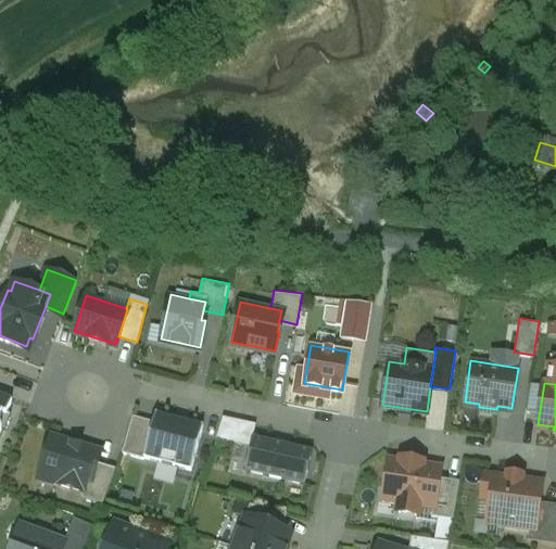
[(0,429),(1,425),(5,426),(11,412),(7,410),(12,396),(0,392),(0,429)]
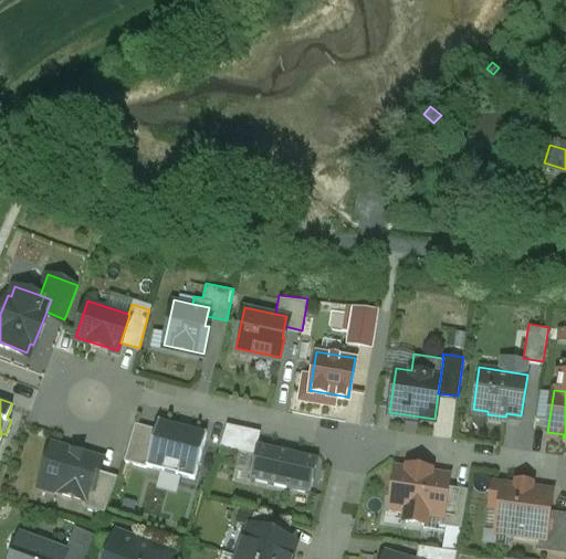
[(175,423),(159,419),(157,426),(147,462),(164,466),(163,468),(178,472),(178,471),(195,475),(206,431),(190,426),(190,425),(176,421),(175,423)]
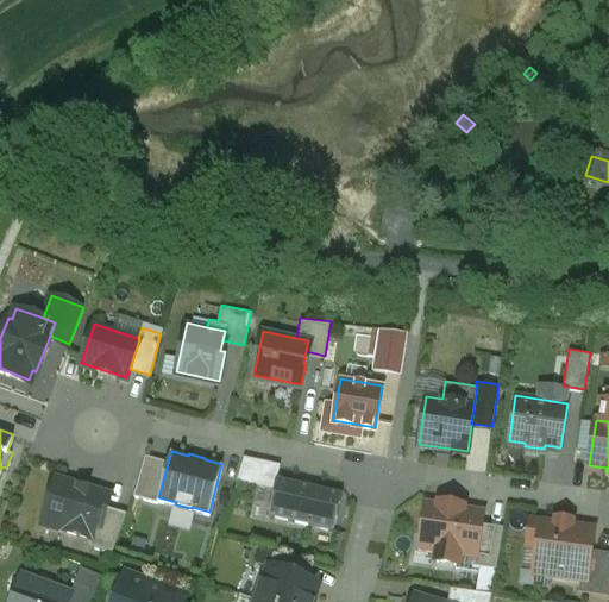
[(169,459),(145,453),(136,486),(133,494),(157,500),(158,497),(169,459)]
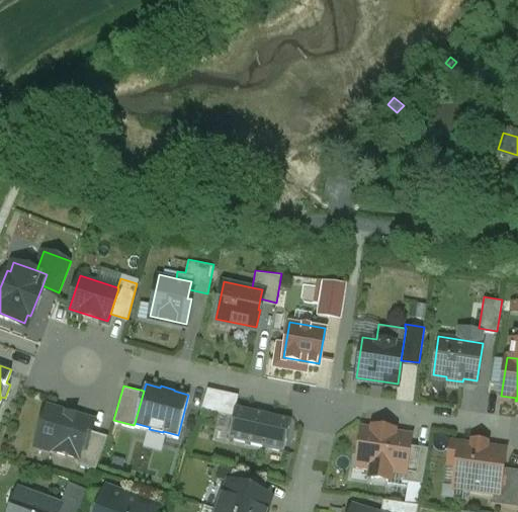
[(238,394),(207,387),(201,408),(234,415),(236,405),(238,394)]
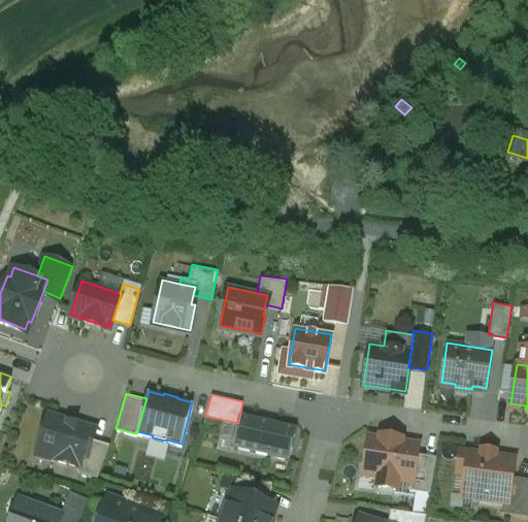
[(296,426),(240,413),(238,423),(233,445),(289,458),(296,426)]
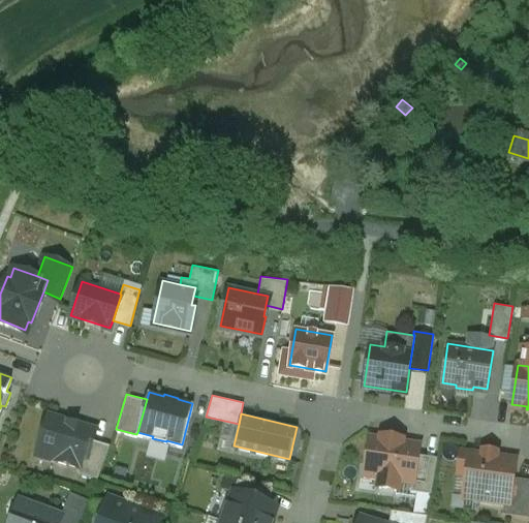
[(82,433),(85,425),(49,414),(38,447),(57,453),(55,459),(79,466),(84,468),(93,436),(82,433)]
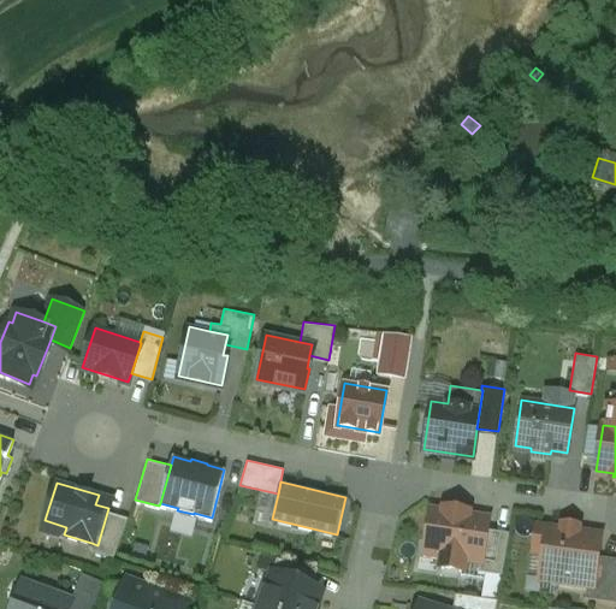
[(108,508),(98,545),(92,543),(90,550),(113,557),(128,516),(108,508)]
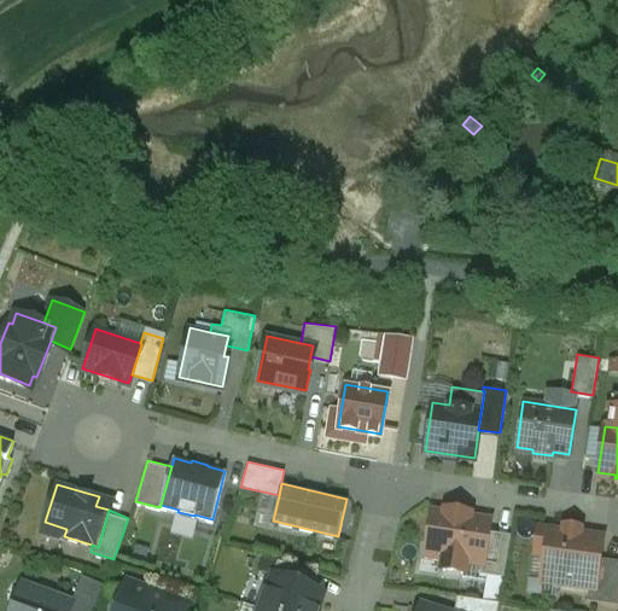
[(467,513),(447,510),(447,513),(433,511),(427,552),(465,557),(462,569),(479,571),(487,529),(489,519),(467,516),(467,513)]
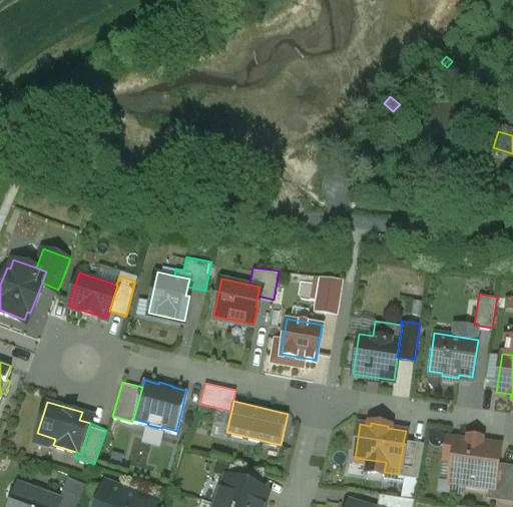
[(468,440),(448,437),(446,456),(453,457),(451,473),(465,475),(464,481),(489,485),(493,485),(497,461),(499,444),(480,442),(481,438),(469,436),(468,440)]
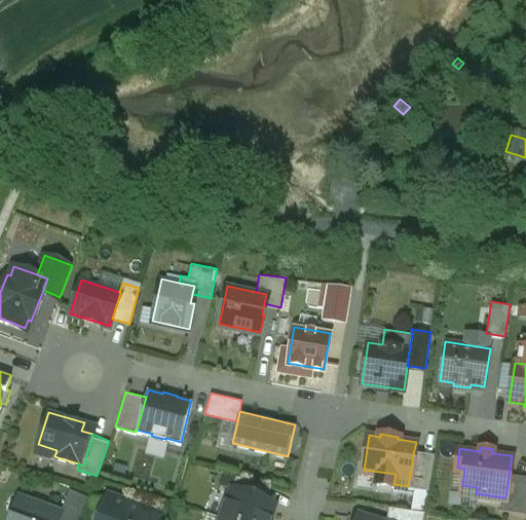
[(435,453),(414,450),(408,486),(428,489),(435,453)]
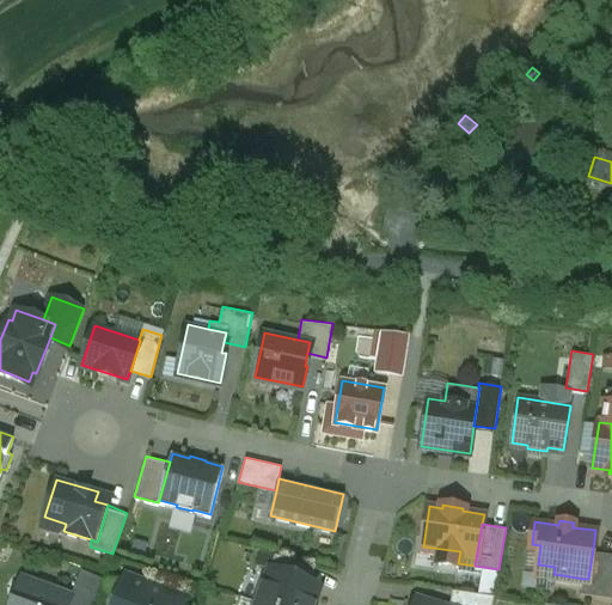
[(611,552),(593,550),(588,579),(583,579),(581,592),(611,596),(611,552)]
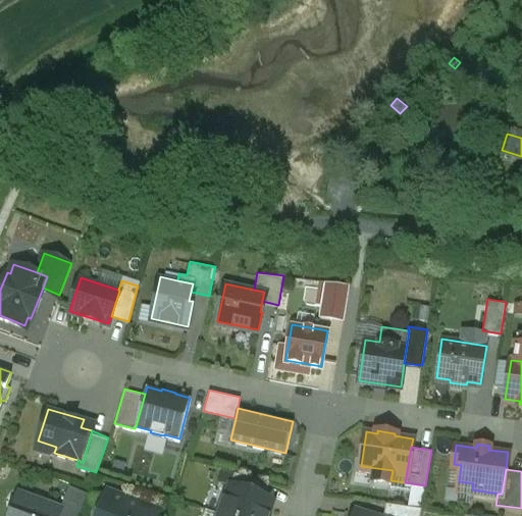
[(269,481),(235,471),(230,483),(264,496),(269,481)]
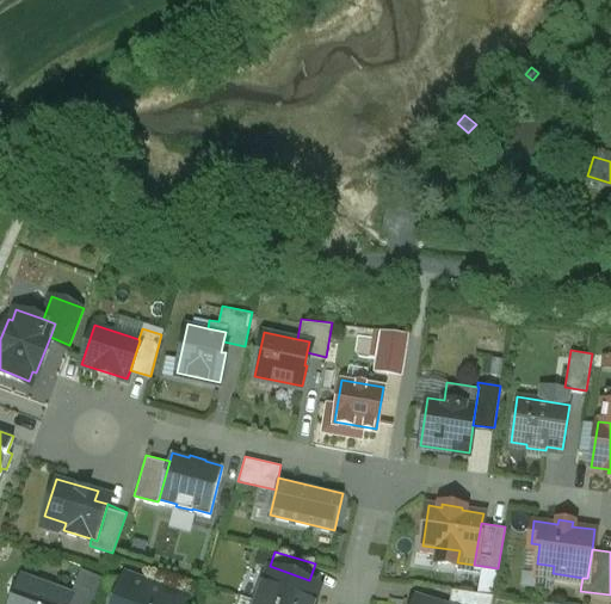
[(309,580),(270,566),(257,599),(269,603),(312,603),(319,584),(309,580)]
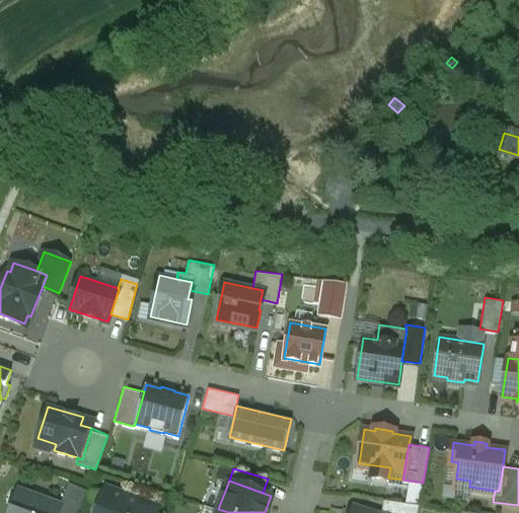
[(87,489),(69,482),(64,496),(82,503),(87,489)]
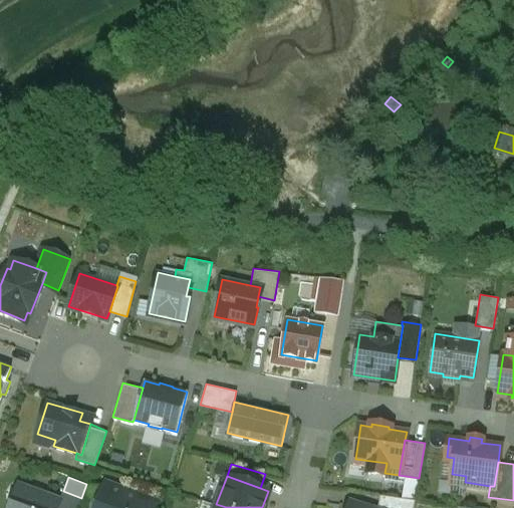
[(105,483),(95,507),(153,507),(156,502),(105,483)]
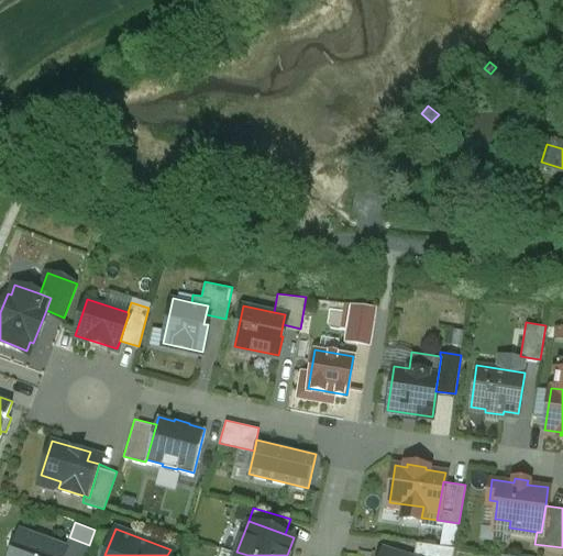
[(62,555),(66,546),(30,533),(25,547),(14,544),(10,555),(62,555)]
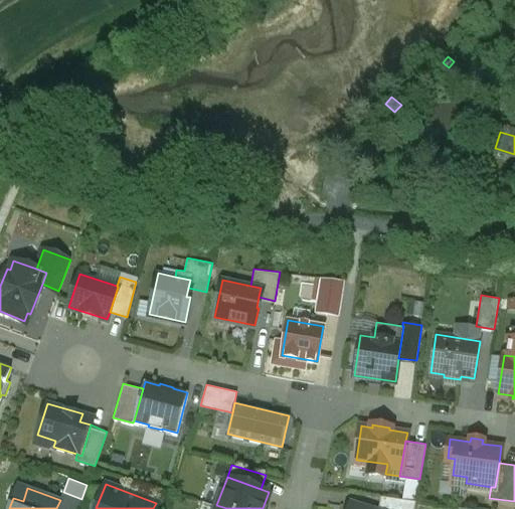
[(413,508),(416,500),(380,495),(377,508),(413,508)]
